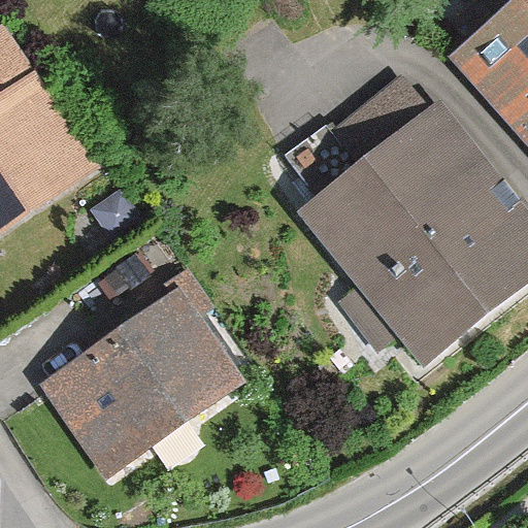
[(527,0),(507,0),(446,52),(527,151),(527,0)]
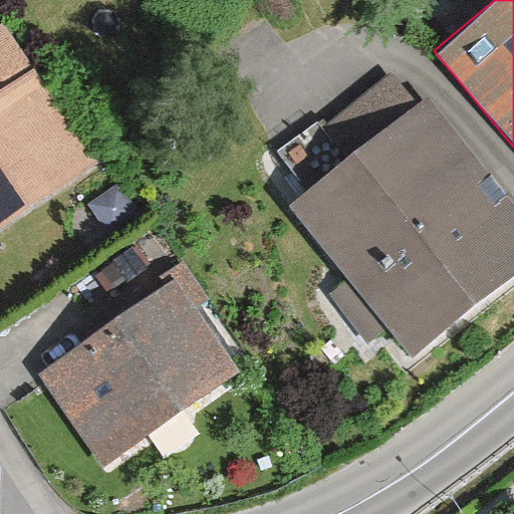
[(0,89),(31,68),(3,28),(0,29),(0,89)]
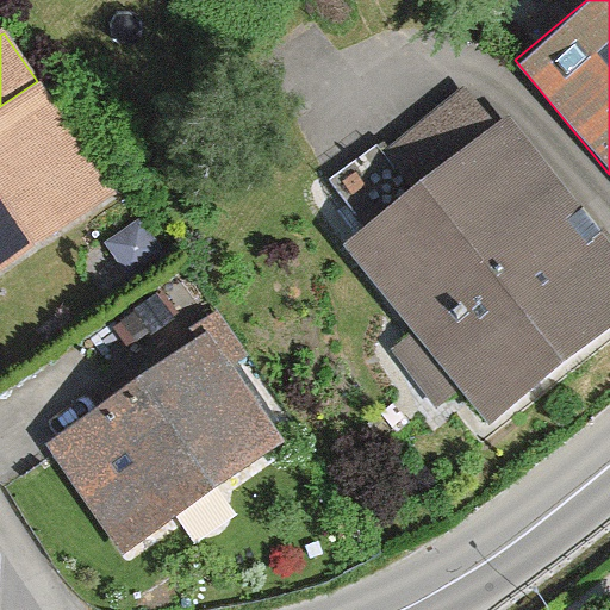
[(0,106),(0,265),(111,191),(37,81),(0,106)]
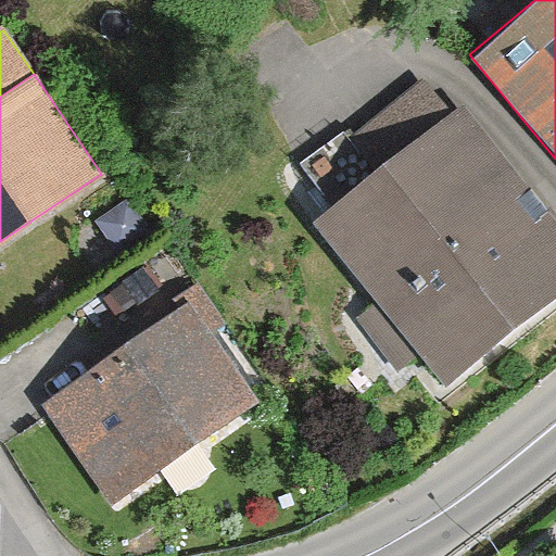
[(555,298),(555,227),(459,105),(450,112),(422,77),(348,136),(344,133),(300,167),(329,205),(310,220),(371,299),(349,316),(397,378),(419,362),(440,389),(555,298)]
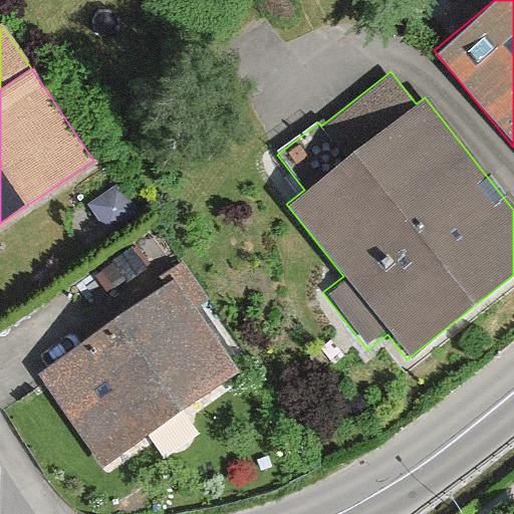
[(168,283),(37,371),(102,467),(234,378),(181,300),(199,288),(182,262),(163,275),(168,283)]
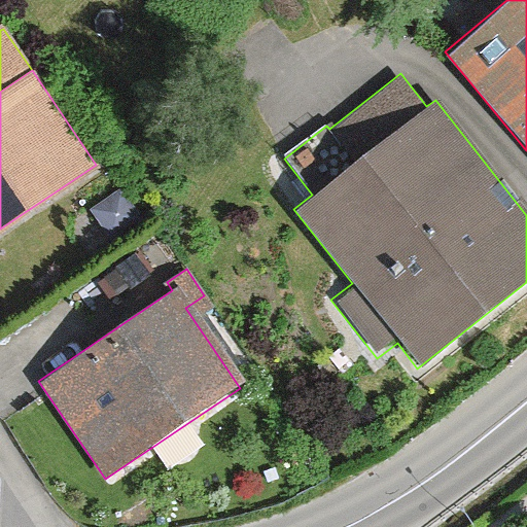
All buildings are outlined.
